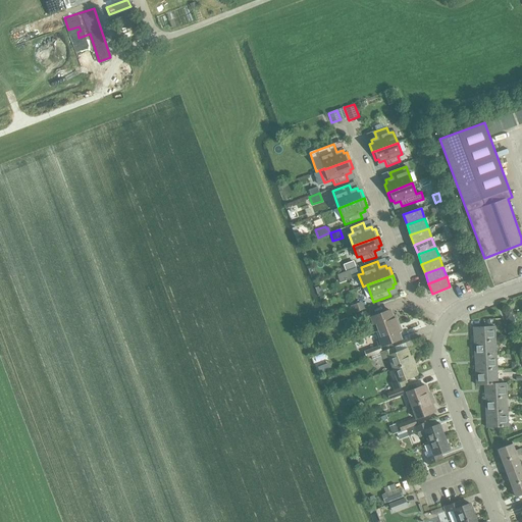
[(377,331),(398,324),(395,317),(393,317),(389,311),(370,317),(370,318),(372,325),(375,324),(377,331)]
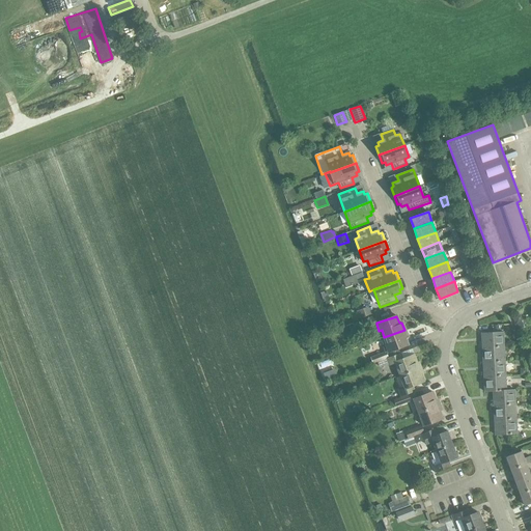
[(374,317),(355,325),(358,331),(376,324),(376,323),(374,317)]
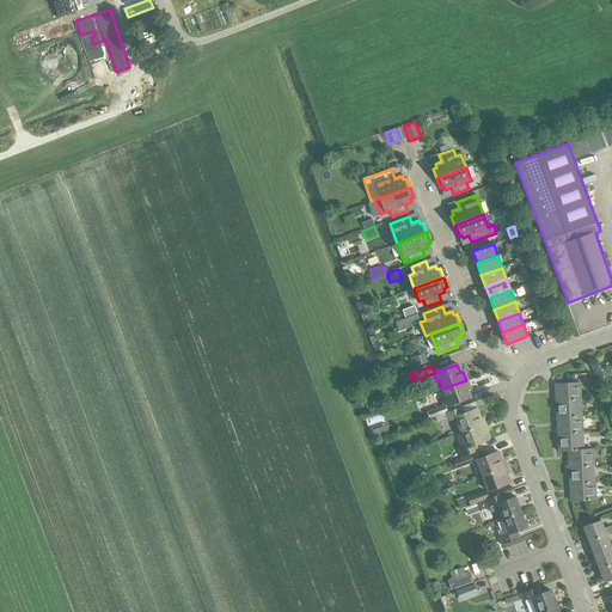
[(466,380),(442,389),(446,397),(442,397),(446,405),(469,398),(465,390),(469,389),(466,380)]
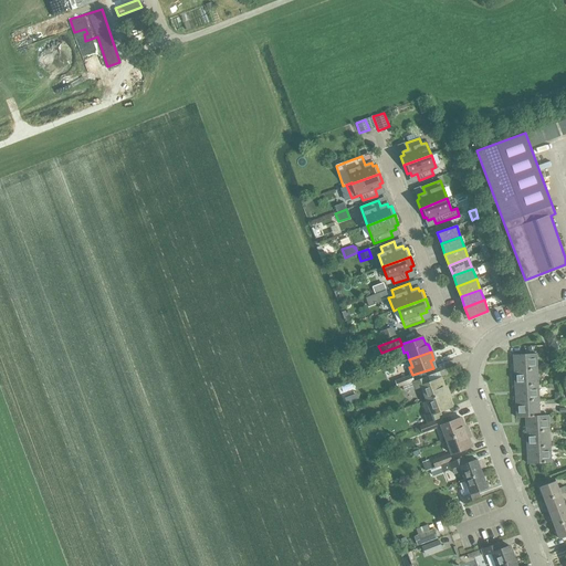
[(514,369),(537,369),(537,354),(513,355),(514,369)]
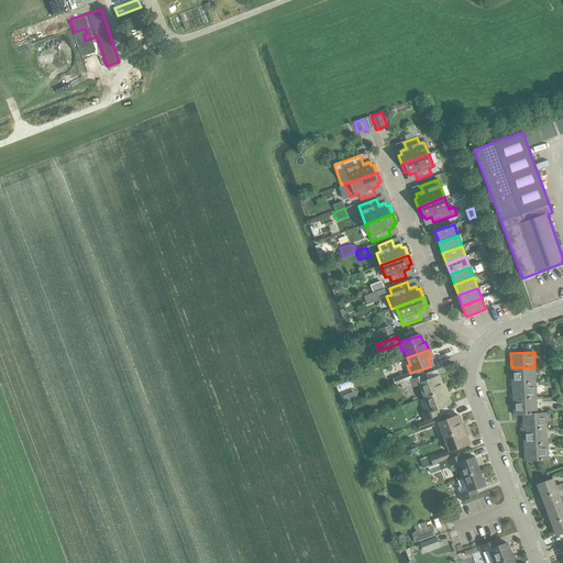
[(512,384),(536,383),(534,367),(511,367),(512,384)]
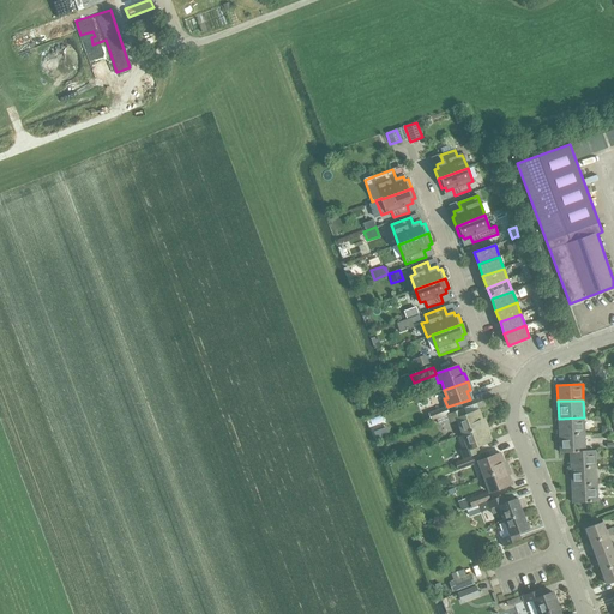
[(431,420),(446,415),(447,414),(445,408),(429,414),(431,420)]
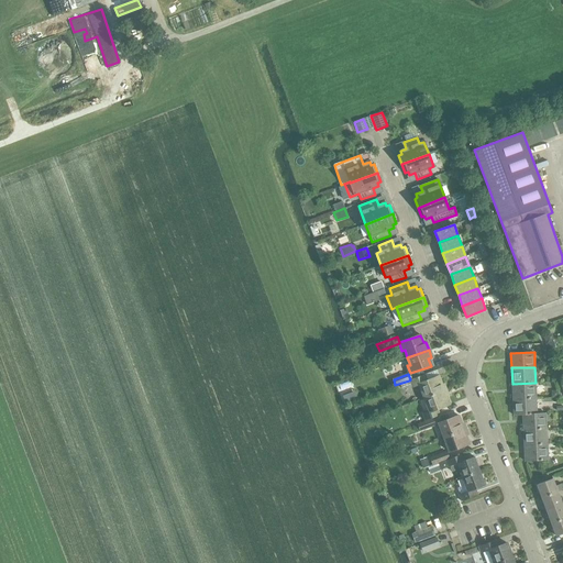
[(410,379),(399,384),(401,389),(411,386),(412,387),(418,385),(422,398),(444,390),(439,376),(427,381),(424,375),(410,379)]
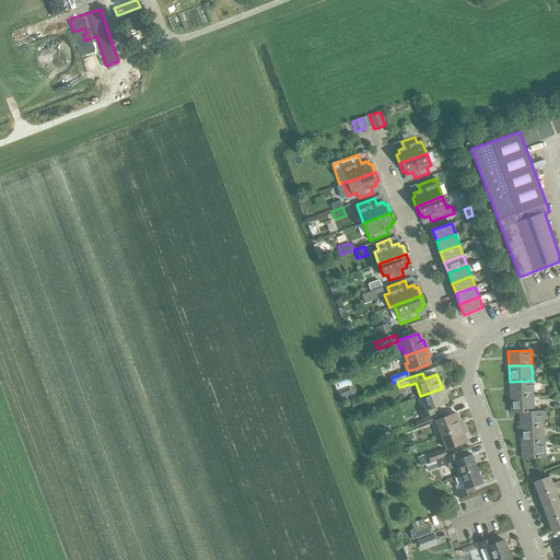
[(353,392),(351,378),(338,381),(340,394),(353,392)]
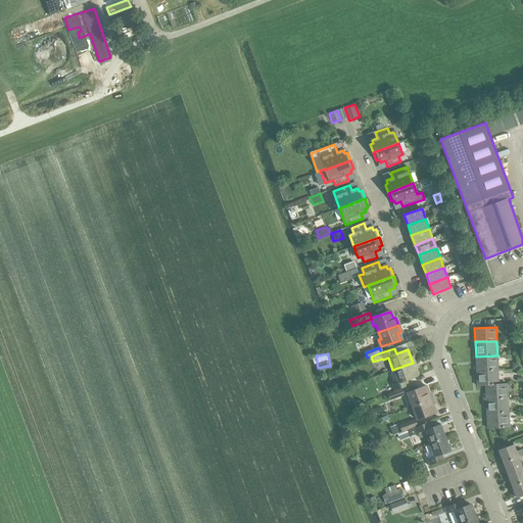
[(476,369),(498,369),(497,355),(476,357),(476,369)]
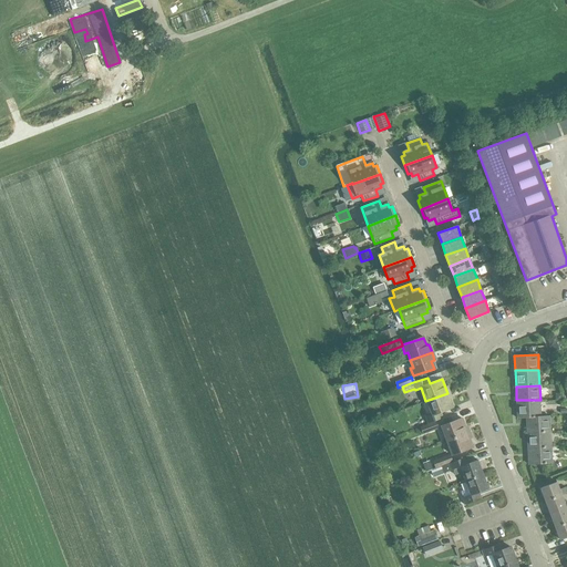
[(428,424),(439,420),(443,419),(440,412),(452,408),(447,393),(425,401),(431,414),(425,416),(428,424)]
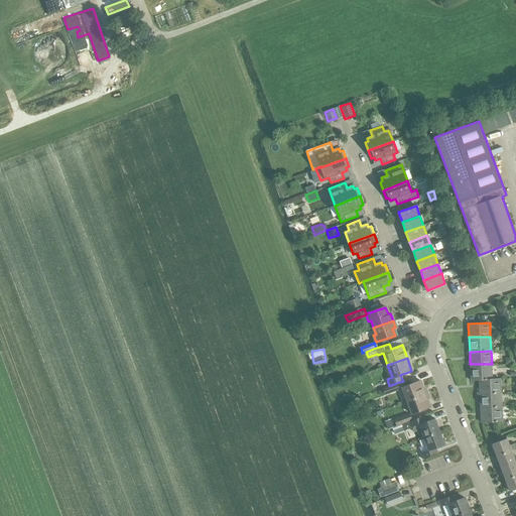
[(493,379),(493,378),(492,364),(470,364),(471,380),(479,380),(479,379),(493,379)]
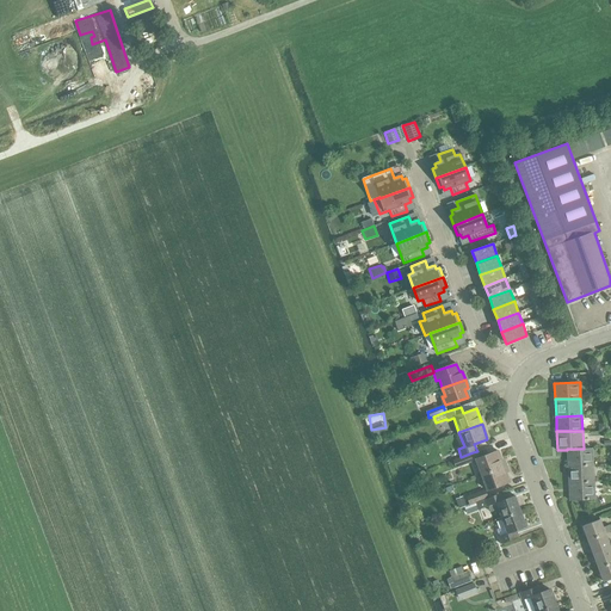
[(568,467),(593,466),(593,448),(584,448),(584,449),(567,449),(567,450),(568,467)]
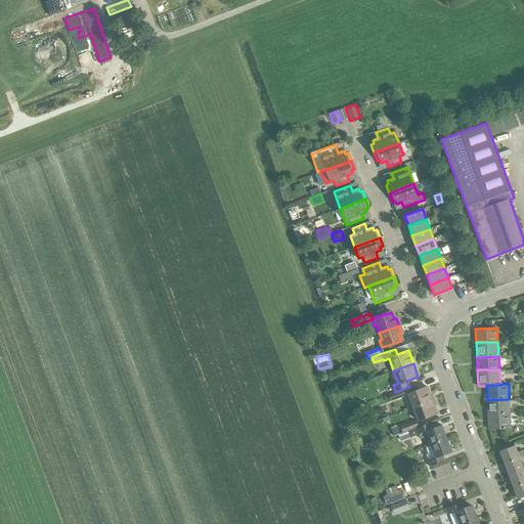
[(412,407),(431,400),(429,395),(431,394),(428,386),(407,394),(407,395),(412,407)]
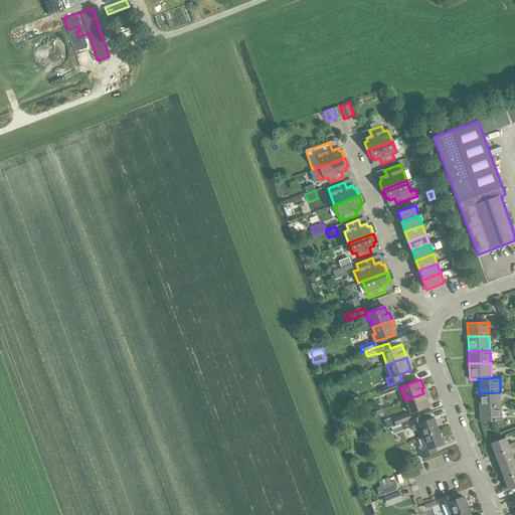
[(400,387),(398,381),(388,385),(380,387),(383,394),(400,388),(400,387)]
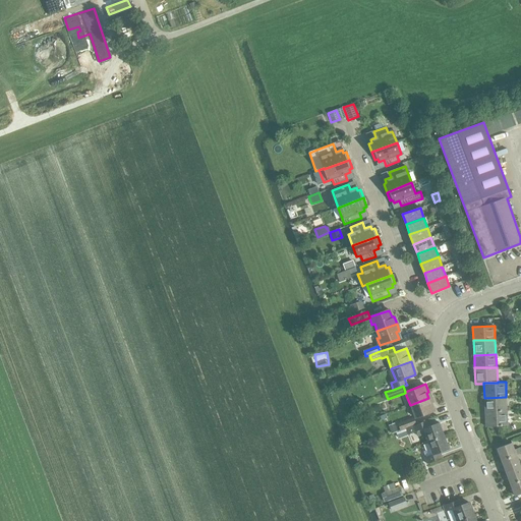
[(484,410),(507,410),(506,397),(484,398),(484,410)]
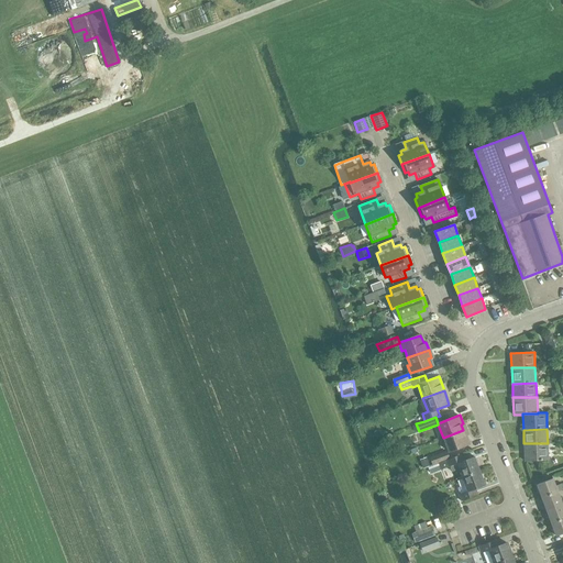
[(463,430),(443,438),(449,451),(470,443),(467,435),(465,437),(463,430)]
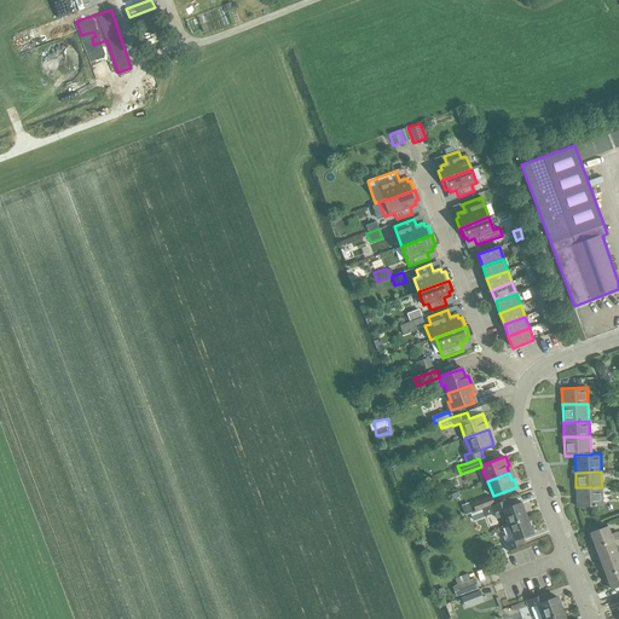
[(602,487),(576,487),(577,507),(603,505),(602,487)]
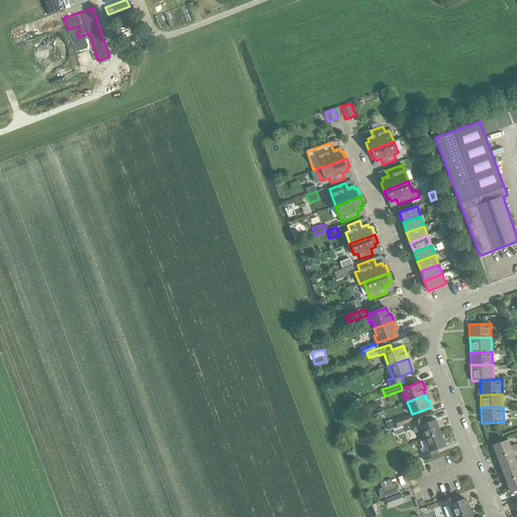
[(409,423),(414,421),(412,414),(394,420),(397,427),(409,423)]
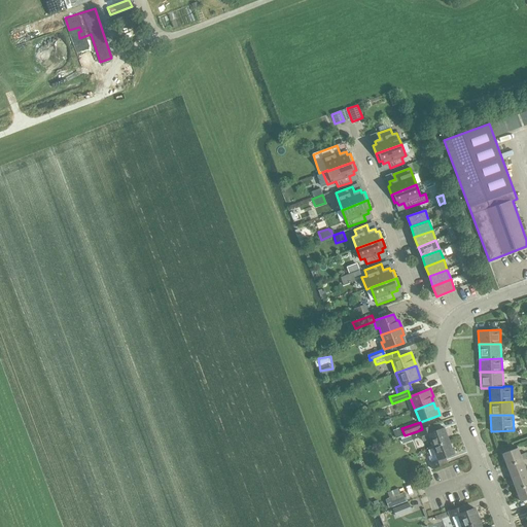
[(422,429),(417,431),(419,436),(421,436),(423,441),(425,441),(429,440),(432,447),(449,441),(444,427),(435,430),(433,425),(422,429)]
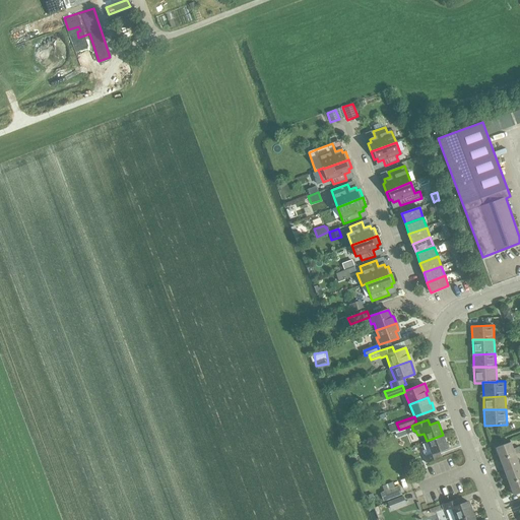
[(443,435),(427,441),(432,454),(423,457),(426,463),(441,457),(439,451),(448,448),(443,435)]
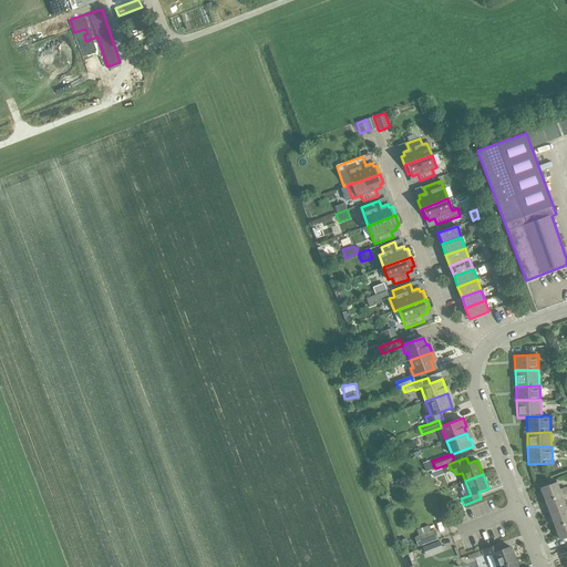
[(557,482),(540,487),(545,501),(563,495),(566,493),(566,492),(566,488),(565,487),(560,488),(557,482)]
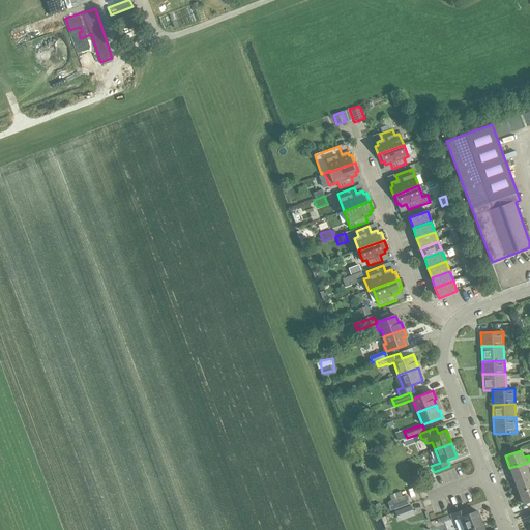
[(514,480),(529,475),(526,463),(509,468),(514,480)]
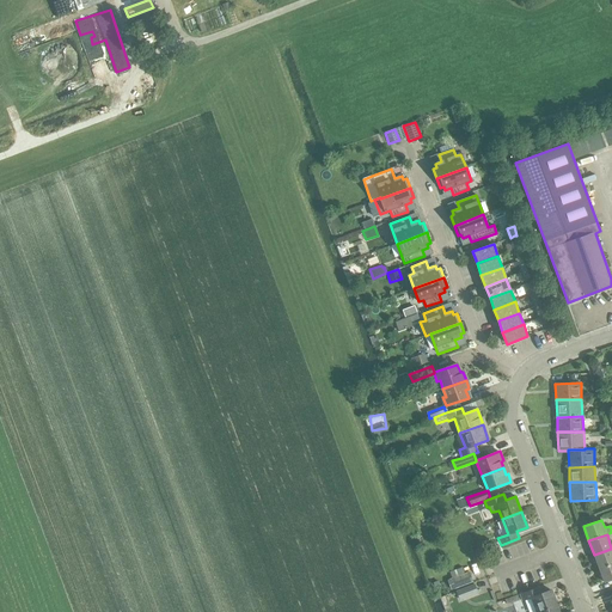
[(484,544),(472,548),(478,568),(483,565),(479,552),(485,550),(484,544)]
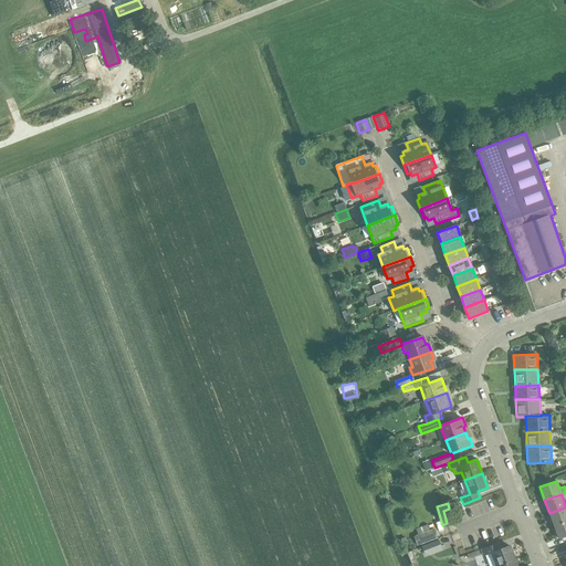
[(554,525),(565,521),(565,506),(565,507),(549,513),(554,525)]
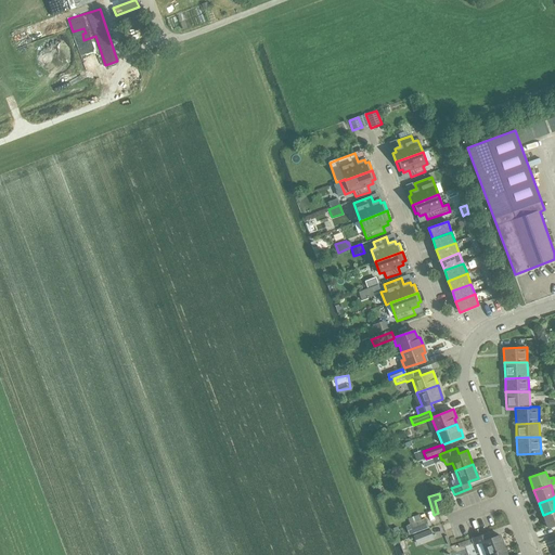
[(554,511),(543,515),(547,528),(554,526),(554,511)]
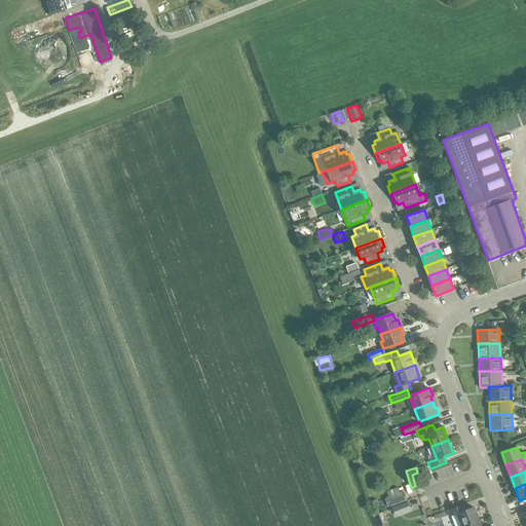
[(387,497),(384,498),(387,506),(406,500),(403,491),(400,493),(398,487),(386,491),(387,497)]
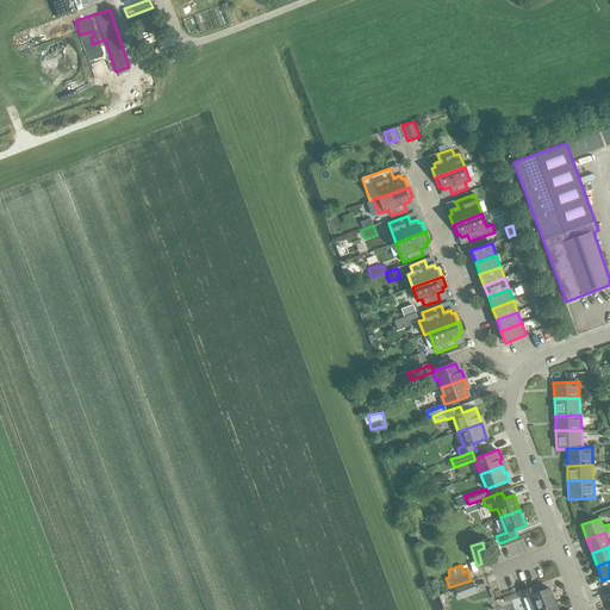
[(473,582),(454,589),(458,598),(477,591),(473,582)]
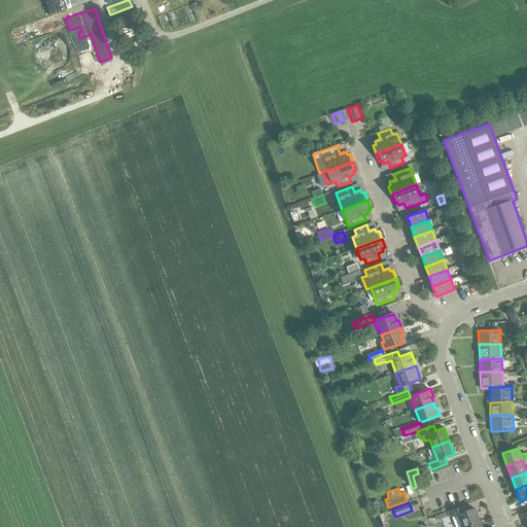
[(460,526),(462,526),(480,521),(475,507),(466,510),(465,510),(463,505),(448,512),(450,518),(457,516),(460,526)]
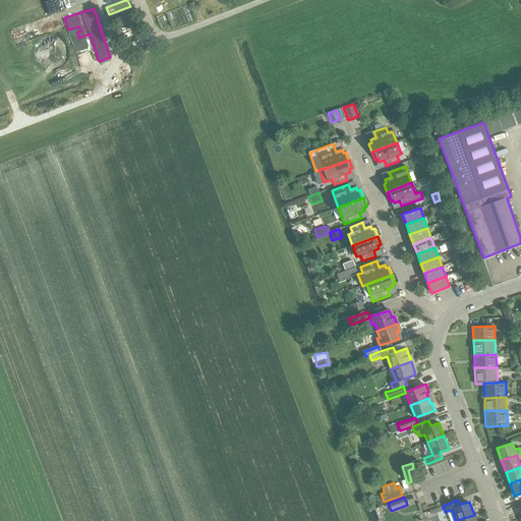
[(380,520),(384,520),(380,507),(374,509),(379,520),(380,520)]
